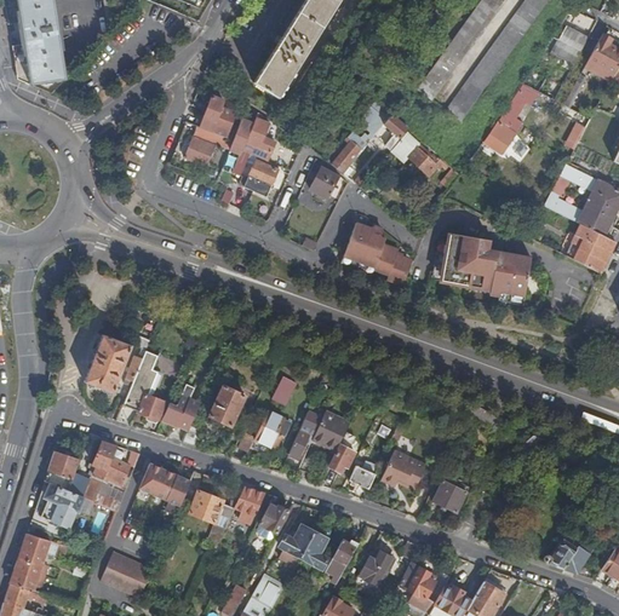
[(5,0),(9,22),(17,21),(21,42),(59,38),(61,38),(57,13),(55,13),(52,0),(5,0)]
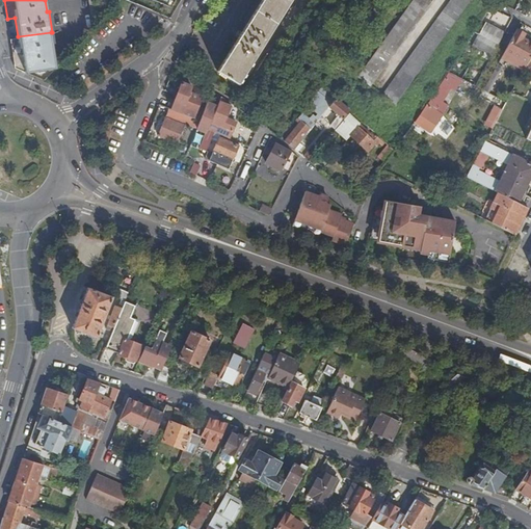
[(261,0),(242,31),(239,29),(238,32),(236,34),(239,36),(218,71),(239,83),(291,0),(261,0)]
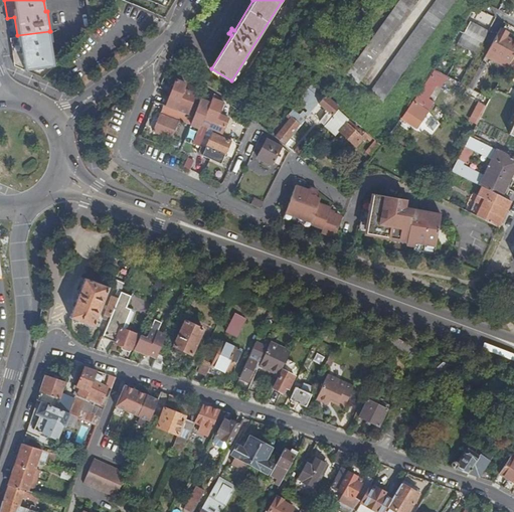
[(398,0),(346,73),(358,82),(416,0),(398,0)]
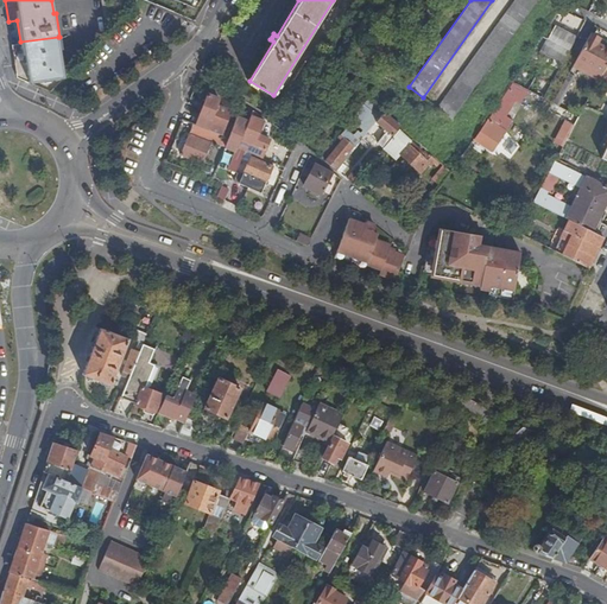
[(514,0),(437,108),(451,118),(536,0),(514,0)]
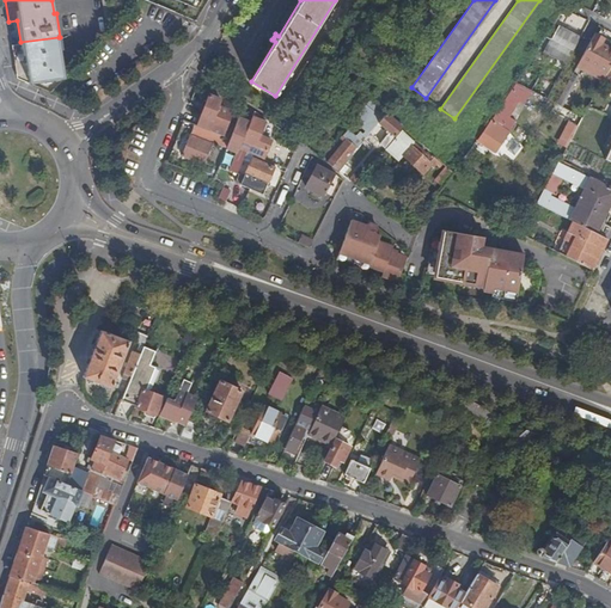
[(560,25),(555,23),(538,49),(543,51),(551,38),(553,38),(560,25)]
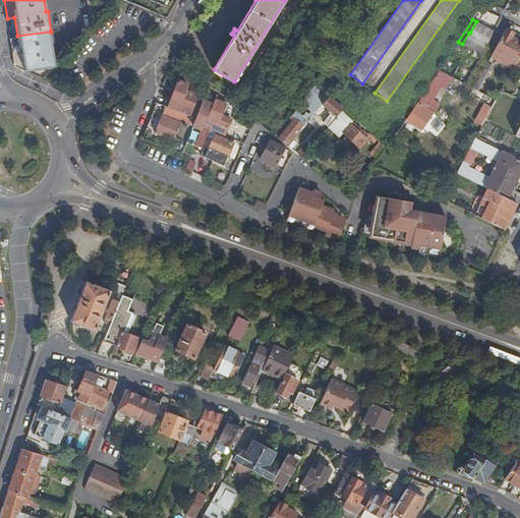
[(481,54),(495,31),(476,21),(470,33),(469,33),(462,44),(481,54)]
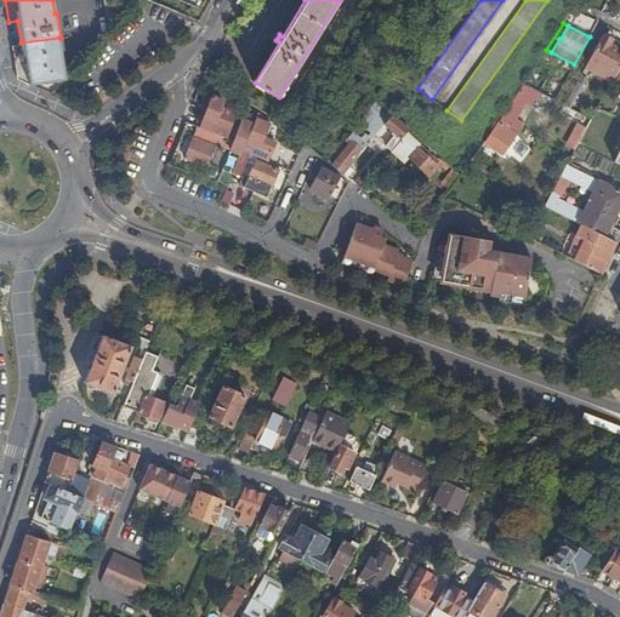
[(619,41),(604,33),(602,36),(612,41),(619,45),(619,44),(619,41)]
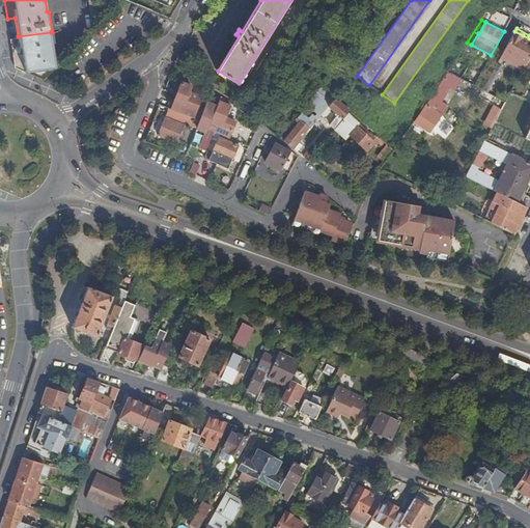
[(514,31),(513,33),(504,51),(526,64),(529,56),(529,42),(522,37),(523,35),(514,31)]
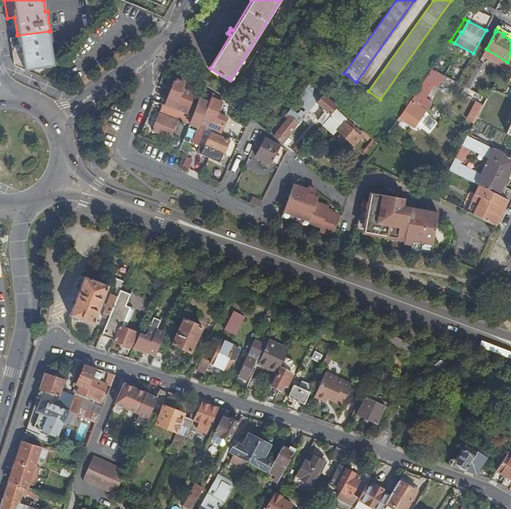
[(17,35),(10,35),(11,47),(50,41),(49,31),(17,35)]
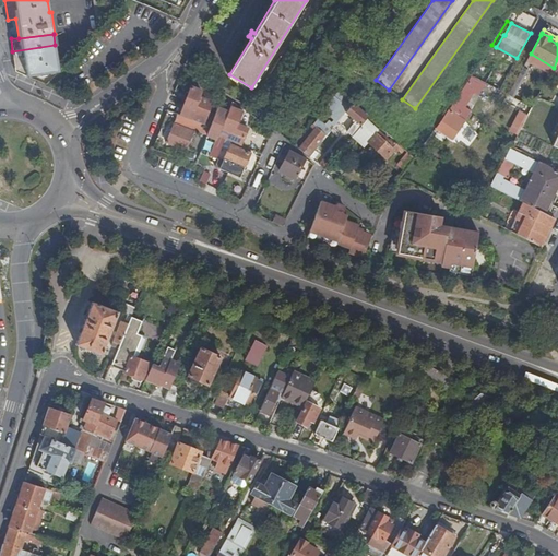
[(55,45),(12,51),(14,68),(47,82),(58,70),(57,60),(58,60),(57,51),(56,51),(55,45)]
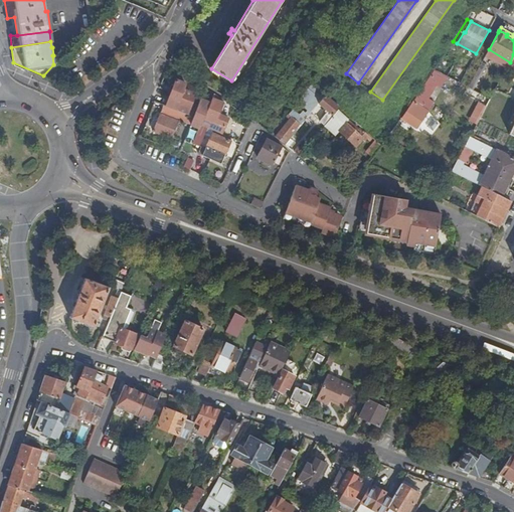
[(458,51),(451,47),(446,56),(453,60),(458,51)]
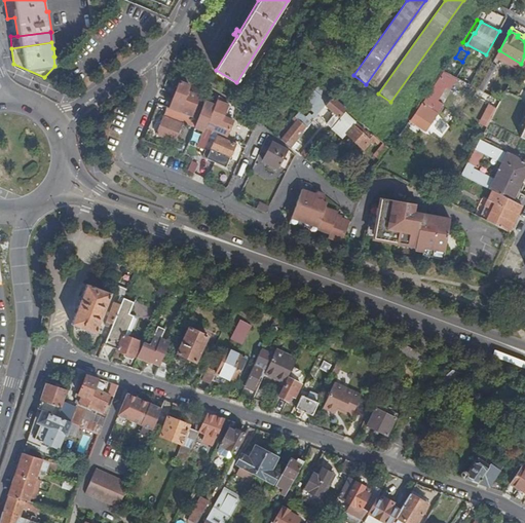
[(477,72),(451,59),(444,71),(470,84),(477,72)]
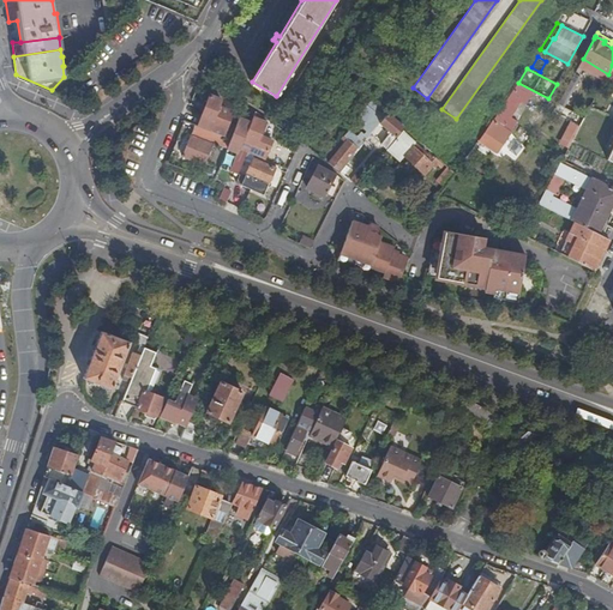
[(511,92),(523,100),(541,110),(548,98),(518,83),(511,92)]
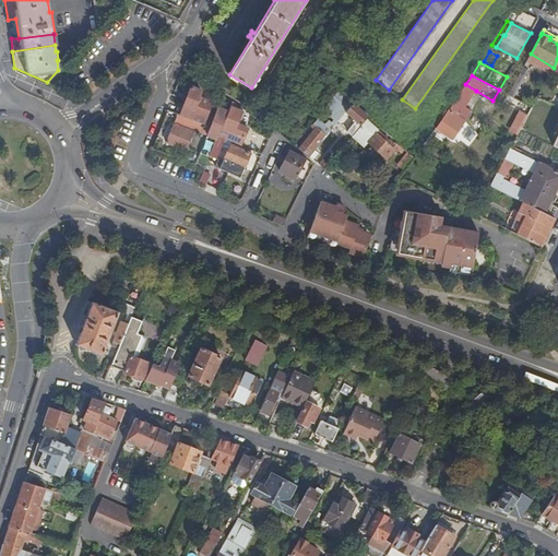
[(465,84),(437,128),(453,138),(465,119),(456,114),(458,111),(462,115),(476,91),(465,84)]
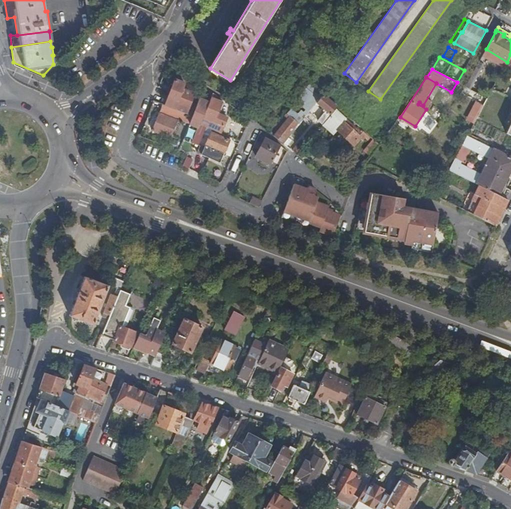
[(168,92),(163,104),(186,112),(194,92),(183,88),(185,83),(175,79),(170,92),(168,92)]
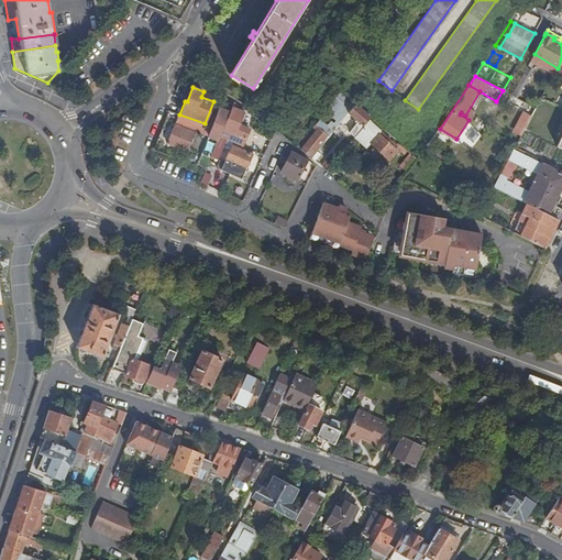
[(318,131),(302,150),(312,157),(349,112),(355,105),(356,103),(345,94),(341,98),(335,94),(327,105),(335,111),(332,116),(337,119),(334,122),(331,120),(328,124),(321,119),(313,128),(318,131)]
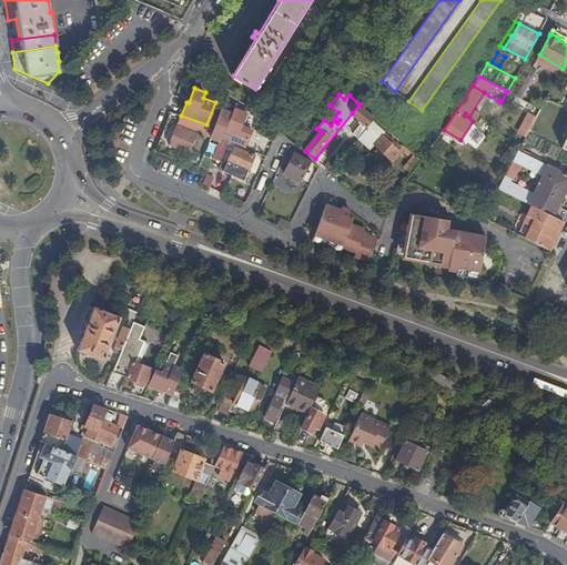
[(526,137),(540,109),(516,97),(513,103),(528,112),(518,132),(526,137)]
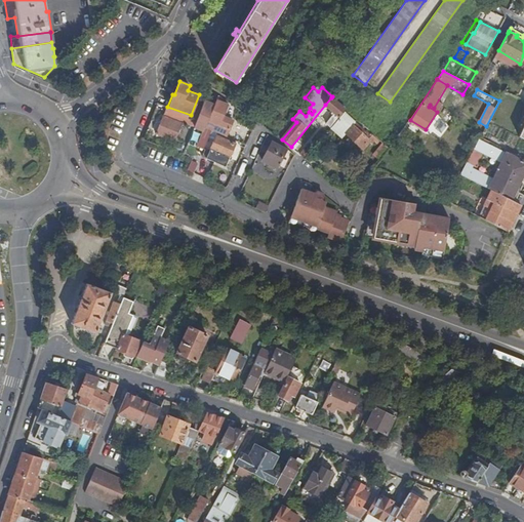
[(229,105),(230,102),(218,95),(211,112),(205,127),(212,129),(217,132),(227,135),(233,120),(224,116),(229,105)]
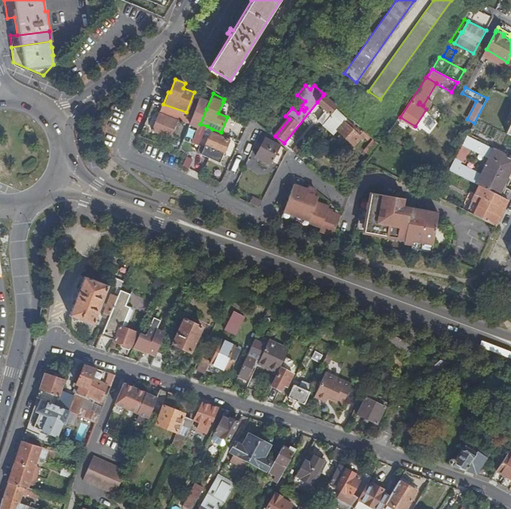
[(323,95),(317,102),(327,110),(319,120),(323,124),(337,106),(323,95)]
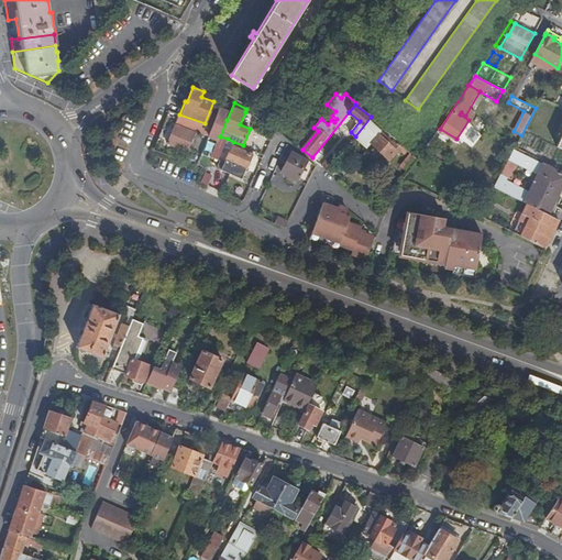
[(248,112),(245,112),(240,124),(250,129),(251,127),(244,123),(248,112)]
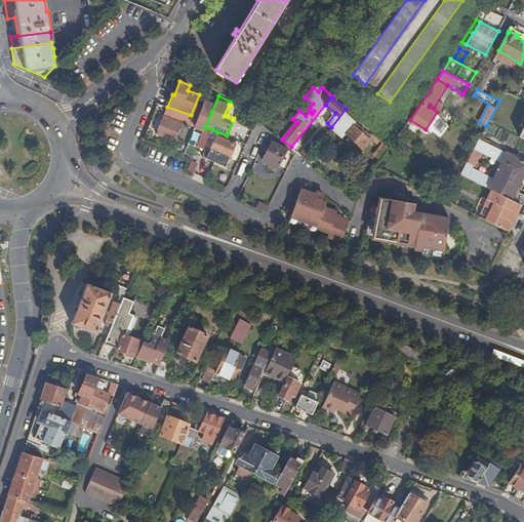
[(191,115),(167,107),(165,112),(195,123),(197,118),(191,115)]
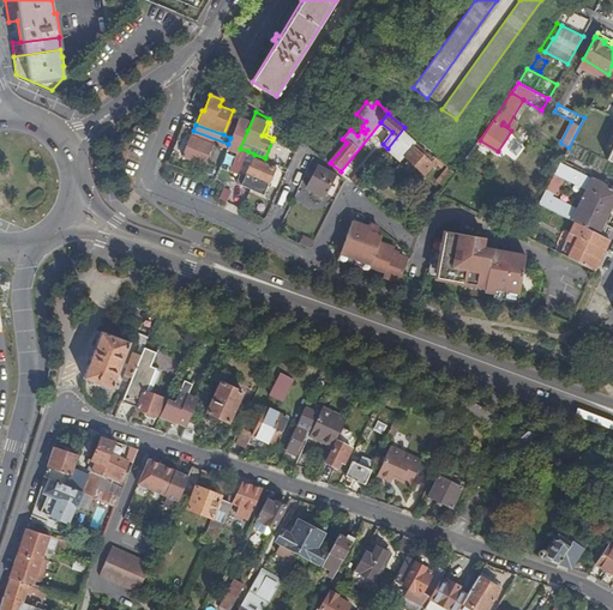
[(437,163),(440,167),(443,164),(431,153),(432,152),(418,140),(415,143),(403,131),(389,149),(401,159),(404,155),(425,173),(432,164),(434,167),(437,163)]
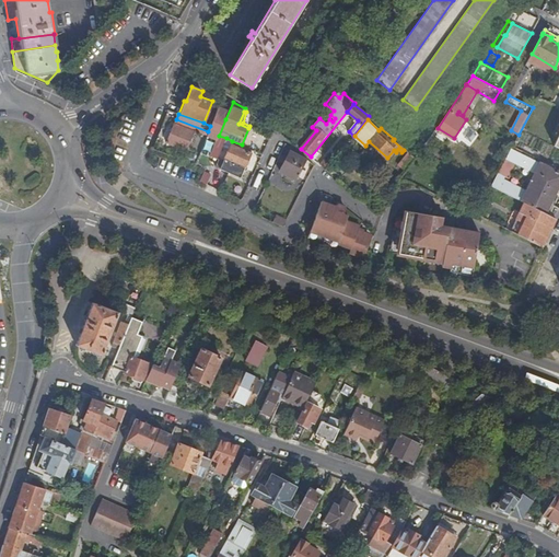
[(194,131),(175,124),(167,142),(186,149),(194,131)]
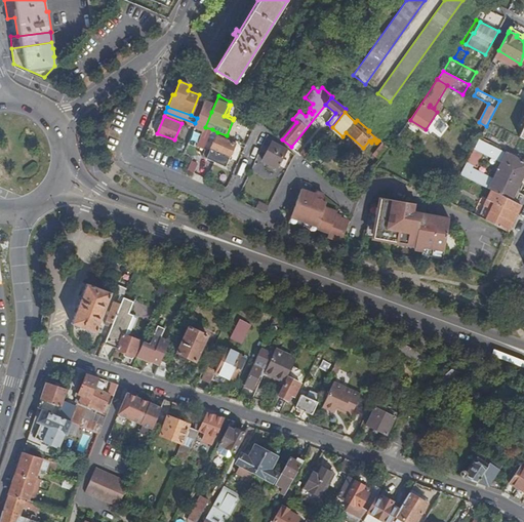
[(212,129),(205,127),(198,146),(204,148),(212,129)]
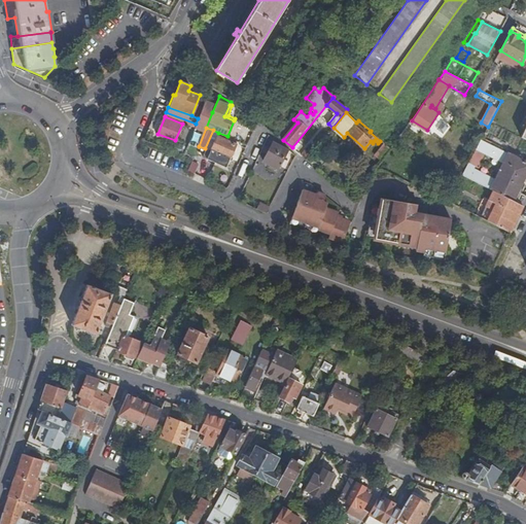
[(212,148),(231,156),(237,143),(226,139),(217,135),(212,148)]
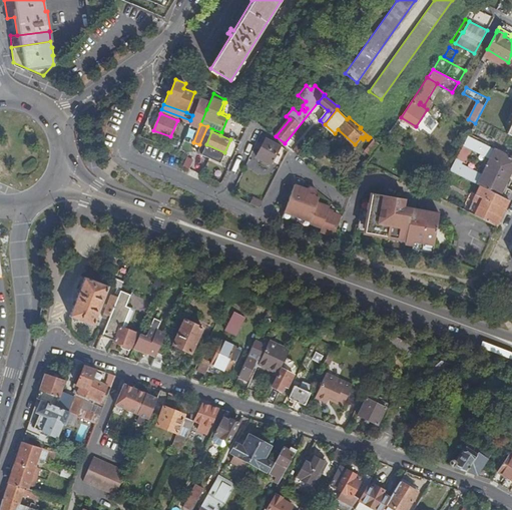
[(271,163),(281,144),(268,137),(270,135),(264,131),(256,145),(261,148),(257,155),(261,158),(267,160),(271,163)]
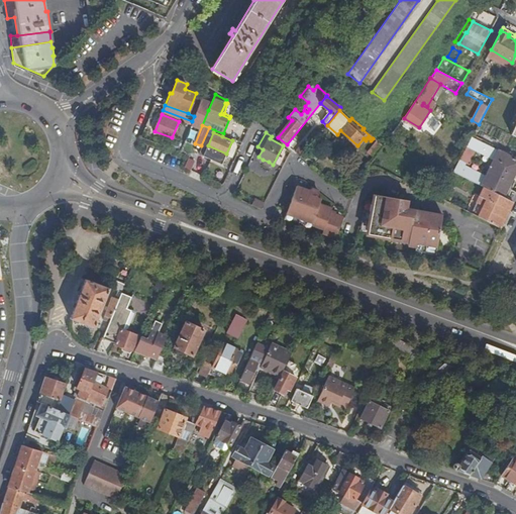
[(494,159),(515,170),(515,158),(472,136),(468,145),(494,159)]
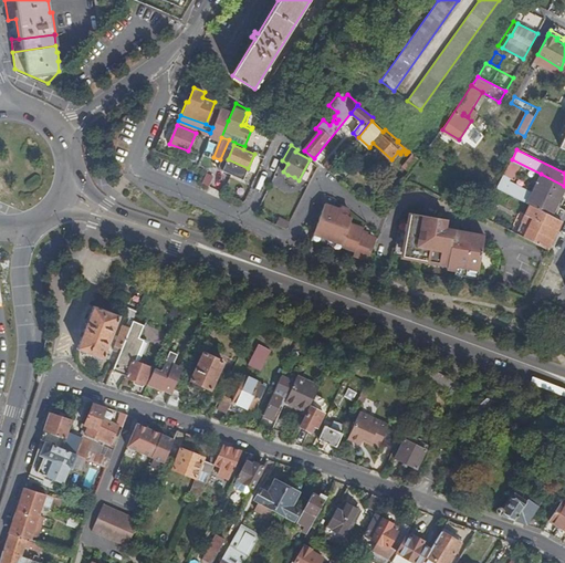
[(246,171),(247,171),(248,168),(228,159),(227,163),(246,171)]
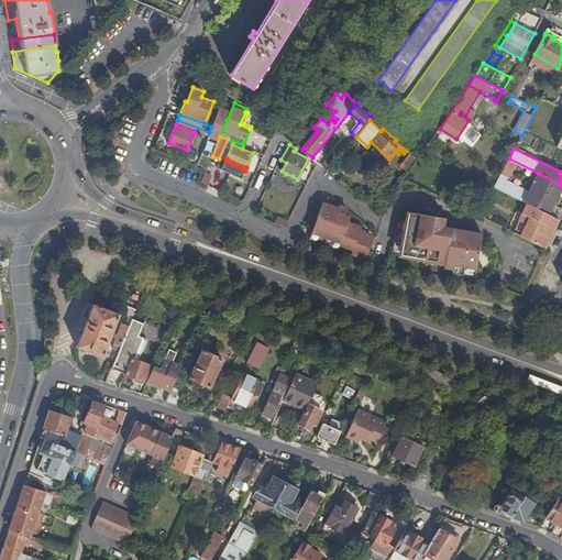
[(242,177),(244,171),(226,162),(220,160),(218,167),(242,177)]
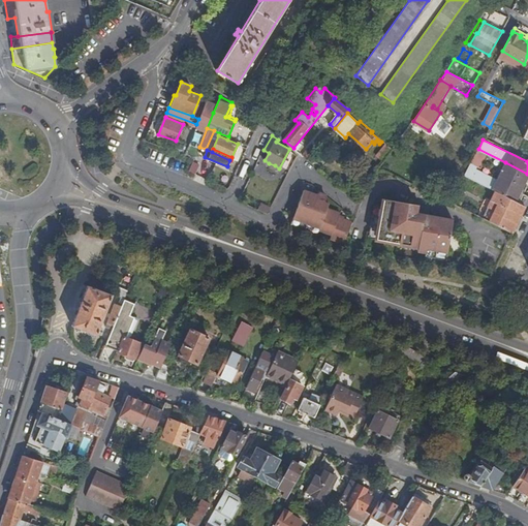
[(464,175),(496,191),(525,206),(527,198),(527,194),(520,191),(527,174),(505,162),(496,181),(468,167),(464,175)]
